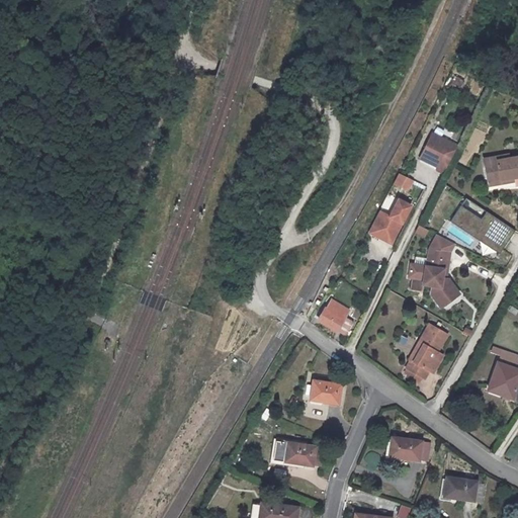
[(458,91),(462,80),(451,77),(448,88),(458,91)]
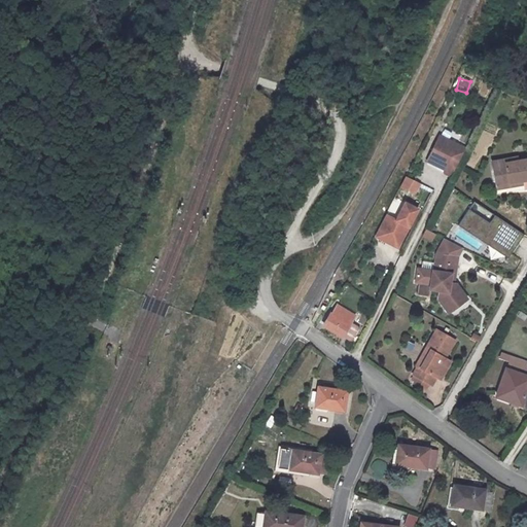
[(492,145),(495,125),(485,124),(482,144),(492,145)]
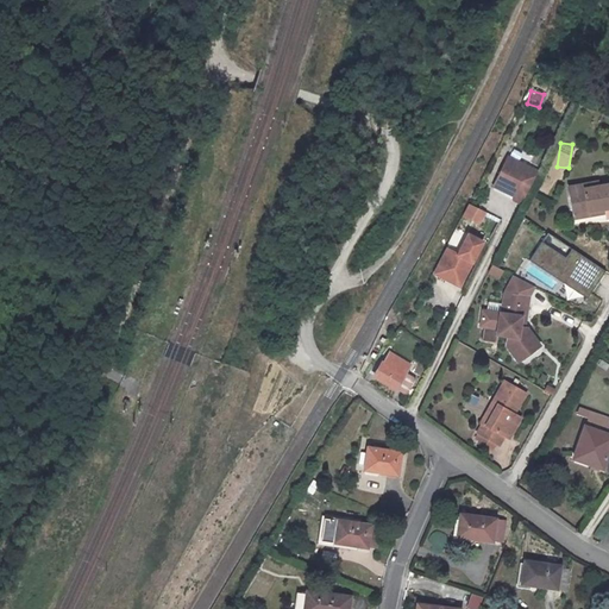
[(522,205),(539,170),(508,157),(494,186),(503,192),(509,190),(516,194),(514,201),(522,205)]
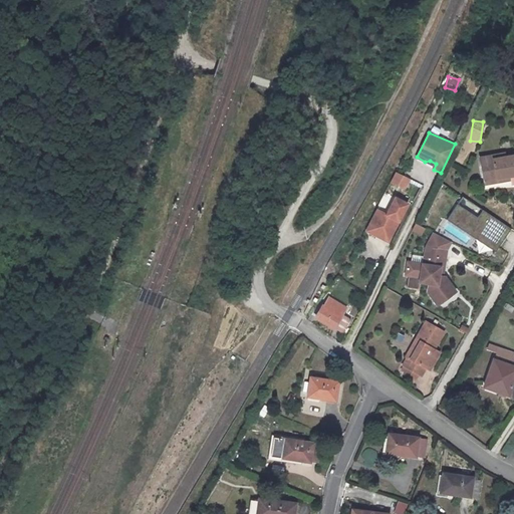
[(484,158),(510,153),(509,147),(483,153),(484,158)]
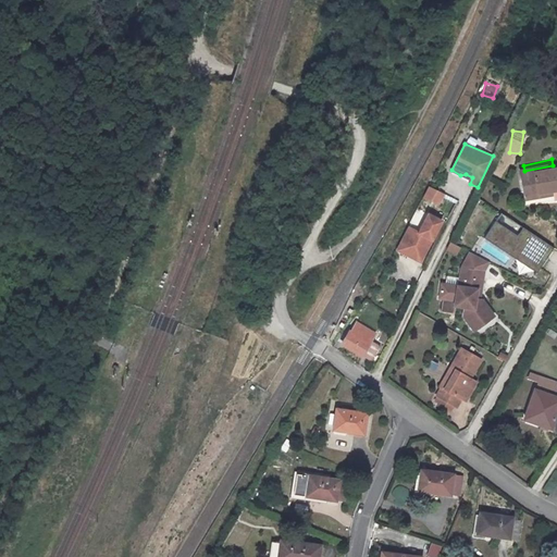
[(524,171),(529,190),(556,185),(556,184),(556,163),(553,165),(524,171)]
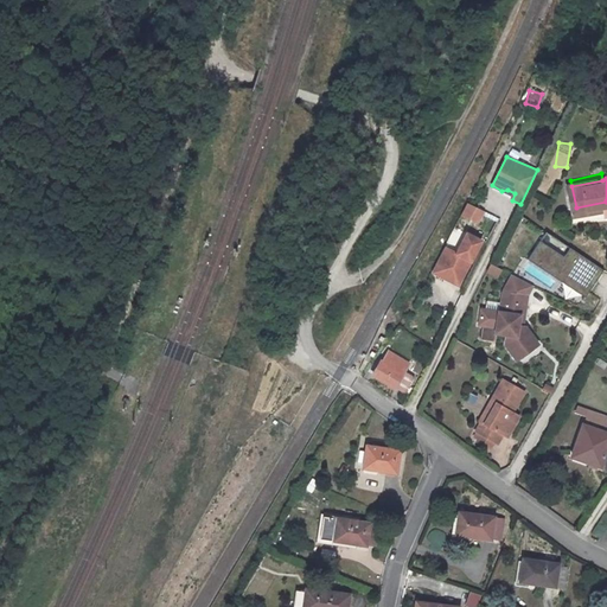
[(606,203),(606,202),(576,208),(577,213),(606,206),(606,203)]
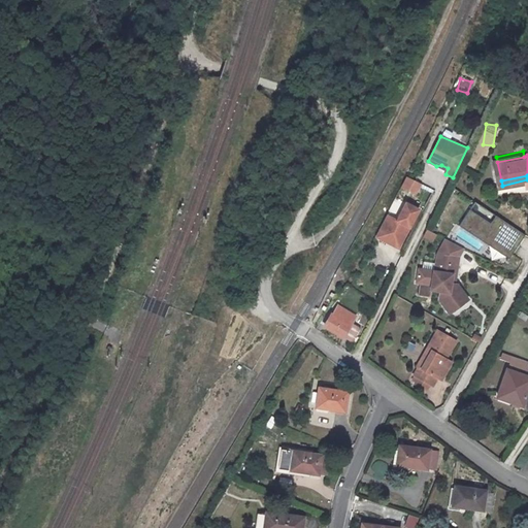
[(404,176),(399,189),(414,196),(420,184),(404,176)]
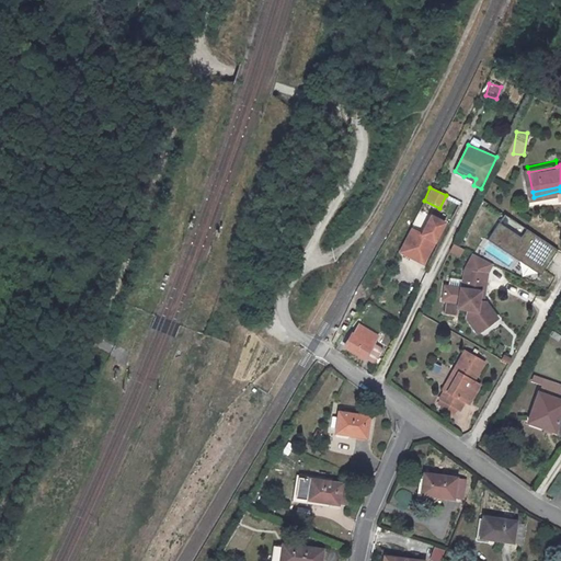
[(413,226),(403,242),(424,253),(433,237),(437,239),(447,219),(435,213),(425,232),(413,226)]
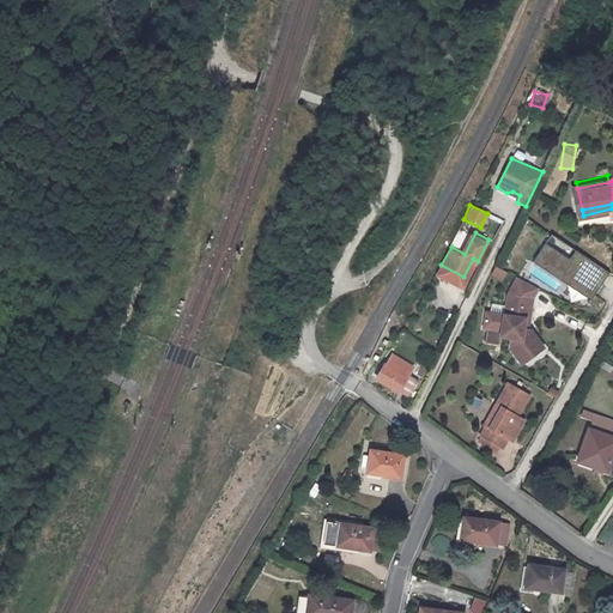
[(612,275),(612,271),(551,235),(535,262),(594,304),(612,275)]
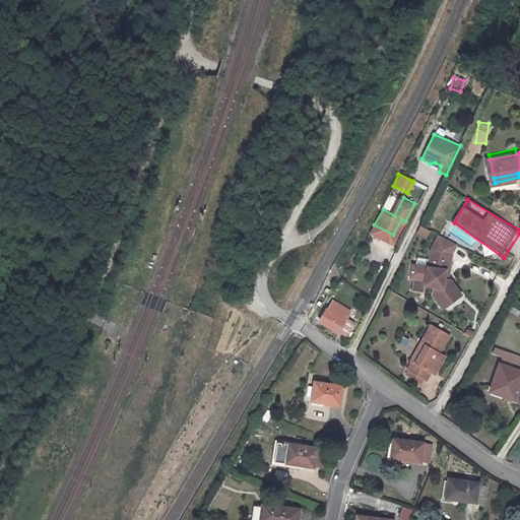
[(393,235),(374,224),(372,230),(394,241),(396,237),(405,221),(401,219),(393,235)]
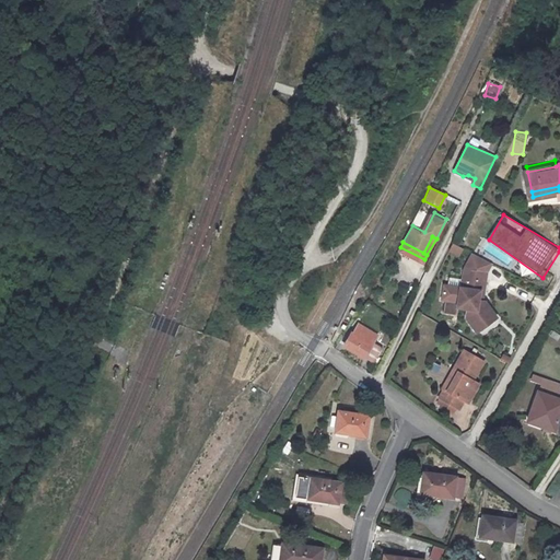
[(462,244),(454,240),(450,247),(458,251),(462,244)]
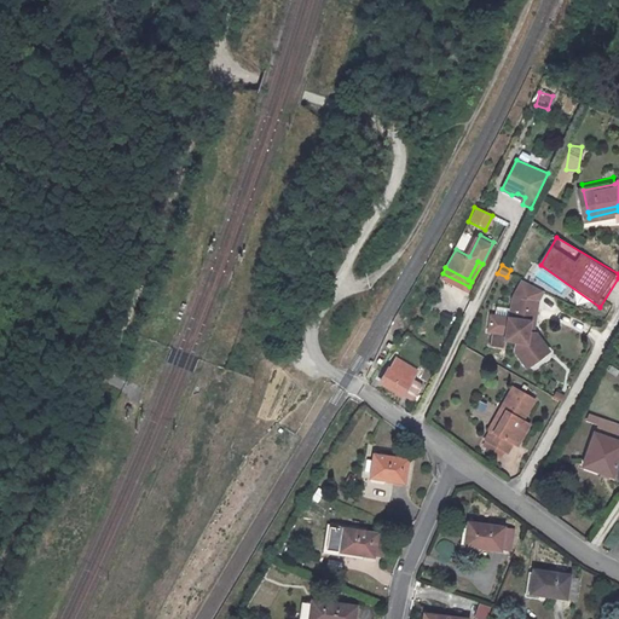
[(547,289),(524,277),(515,294),(514,306),(496,304),(495,312),(491,312),(490,328),(492,328),(491,342),(505,345),(507,339),(518,340),(516,350),(528,366),(545,354),(537,342),(539,331),(537,330),(532,330),(533,319),(539,320),(541,307),(542,298),(547,289)]
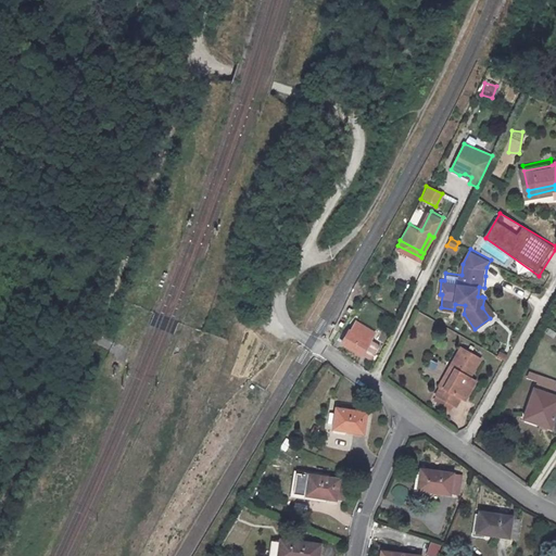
[(527,301),(531,292),(512,282),(507,291),(527,301)]
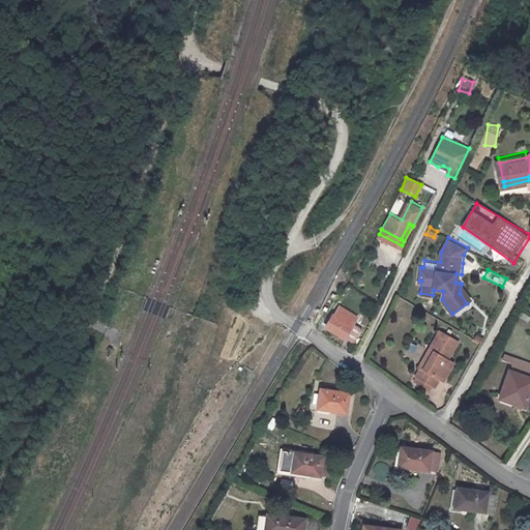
[(460,293),(467,303),(472,300),(462,284),(460,293)]
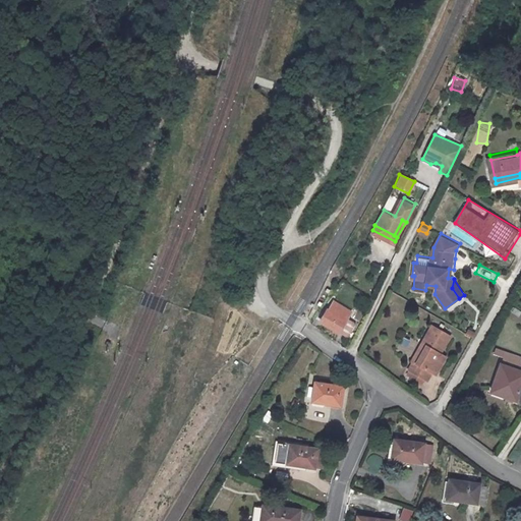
[(319,320),(339,333),(346,338),(355,325),(347,320),(350,314),(335,303),(330,311),(325,309),(319,320)]
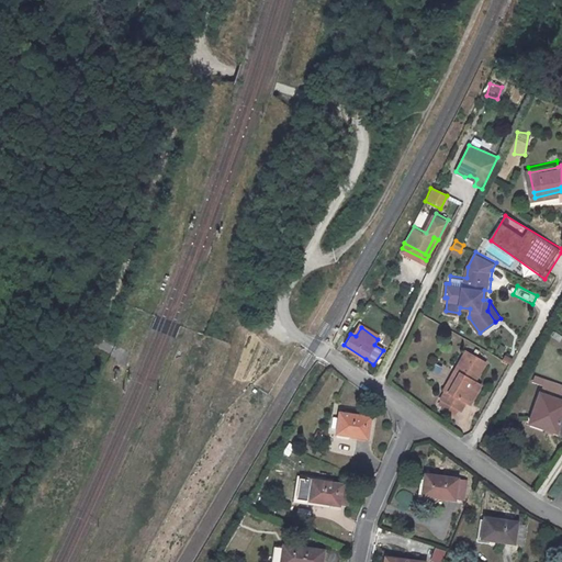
[(470,398),(482,379),(476,375),(487,356),(468,345),(457,366),(461,368),(450,388),(446,385),(445,384),(439,394),(462,406),(468,397),(470,398)]
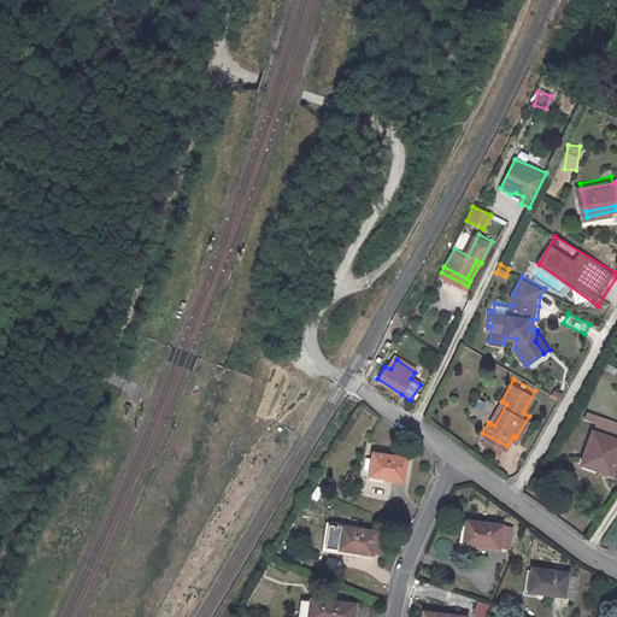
[(481,416),(483,401),(472,400),(471,415),(481,416)]
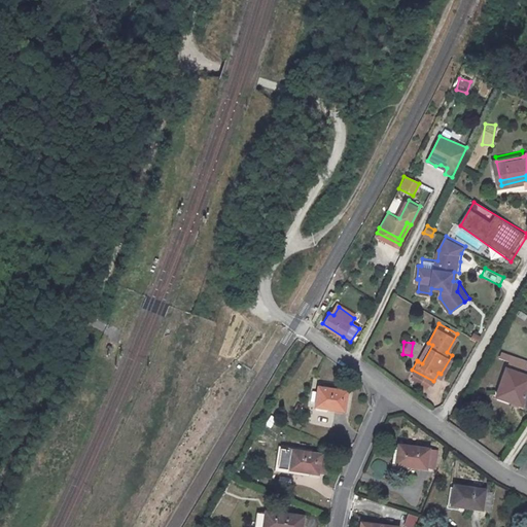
[(428,343),(418,361),(422,363),(432,345),(428,343)]
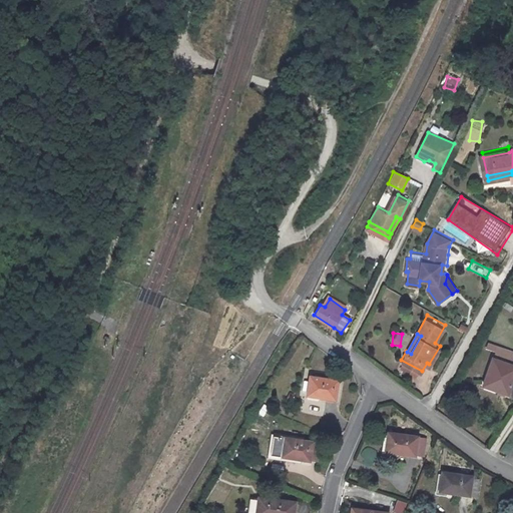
[(496,388),(495,391),(505,395),(512,374),(512,367),(492,359),(483,382),(496,388)]
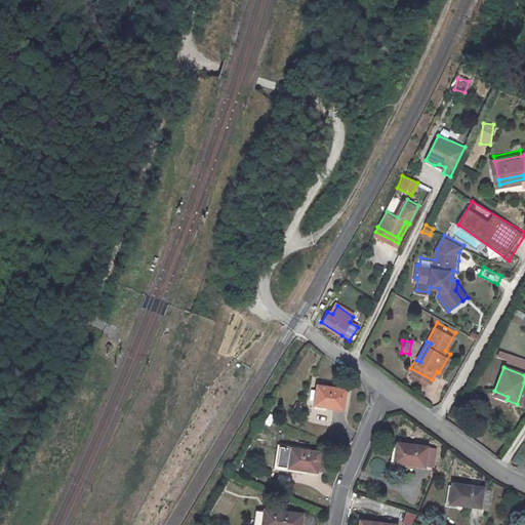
[(314,404),(341,408),(346,389),(317,385),(314,404)]
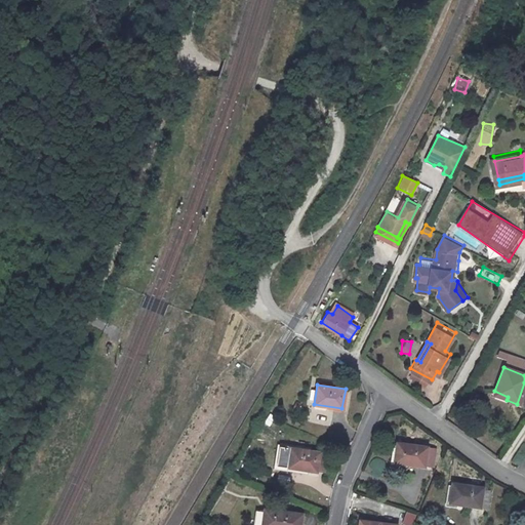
[(428,446),(397,442),(394,461),(425,467),(428,446)]
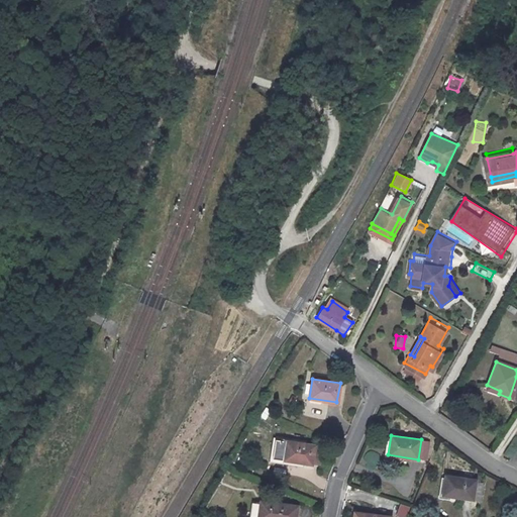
[(275,438),(273,458),(311,463),(311,462),(314,444),(275,438)]
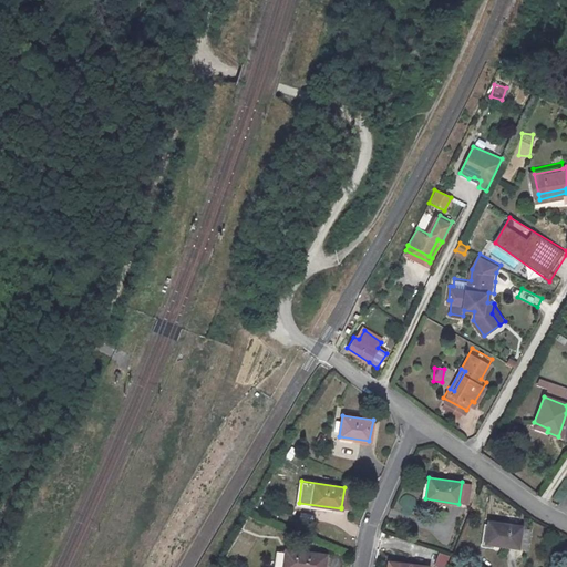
[(344,488),(341,507),(350,508),(352,490),(344,488)]
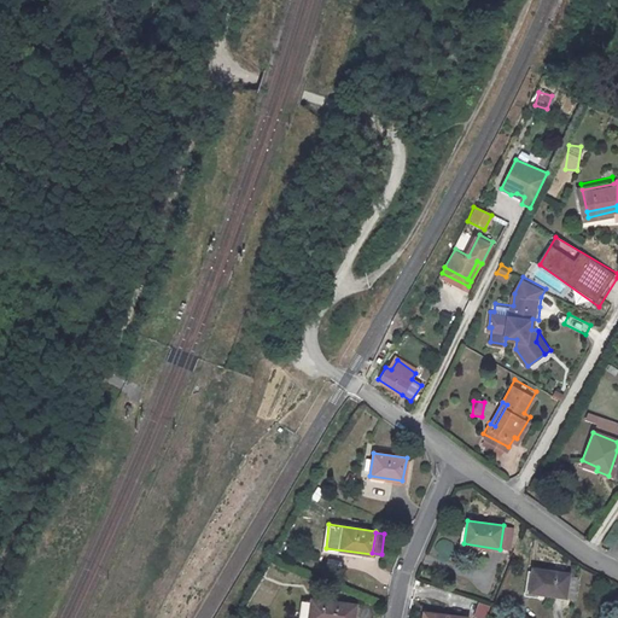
[(529,592),(573,599),(577,577),(567,576),(567,573),(532,569),(529,592)]
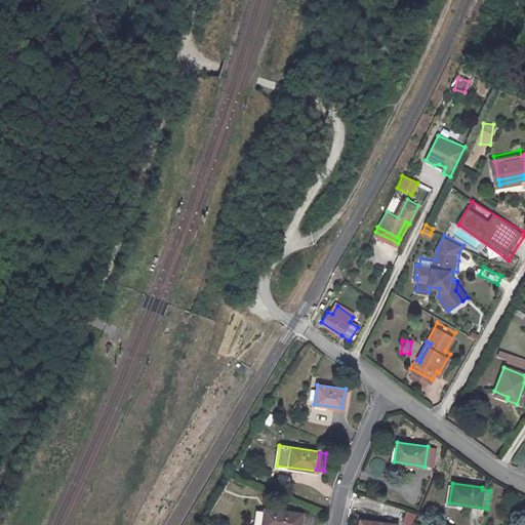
[(299,524),(303,513),(265,508),(261,524),(299,524)]
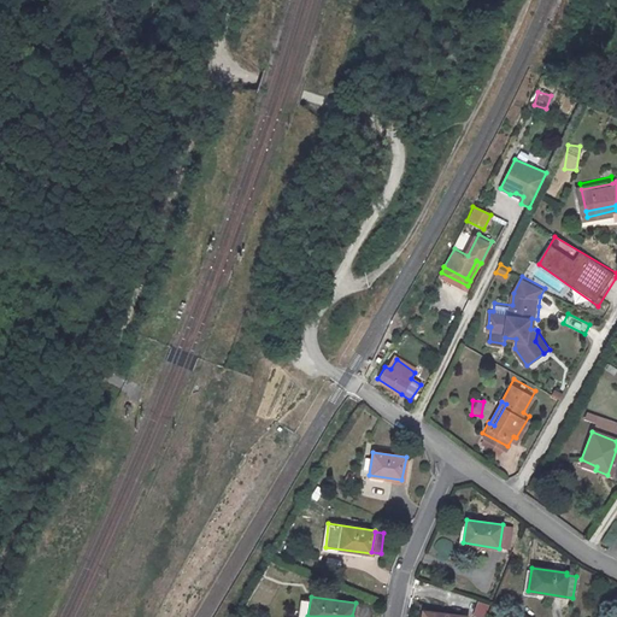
[(479,616),(483,616),(488,604),(476,600),(471,615),(479,616)]
